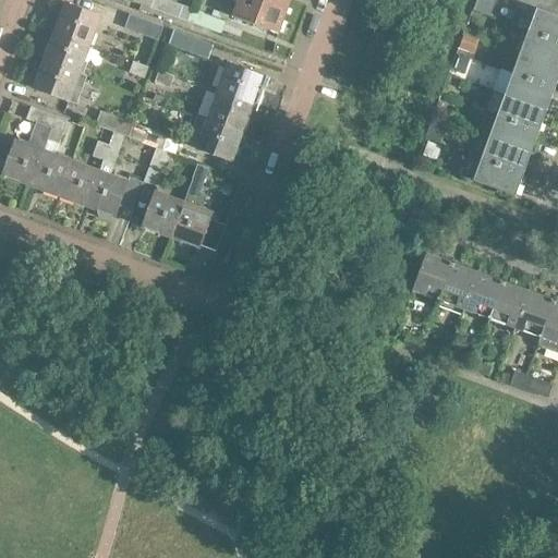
[(143,0),(142,5),(164,13),(168,1),(166,0),(143,0)]
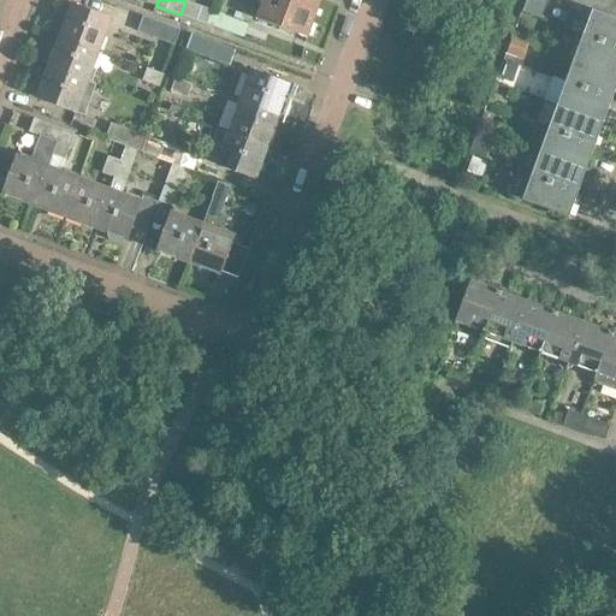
[(261,0),(255,19),(307,37),(318,9),(294,0),(261,0)]
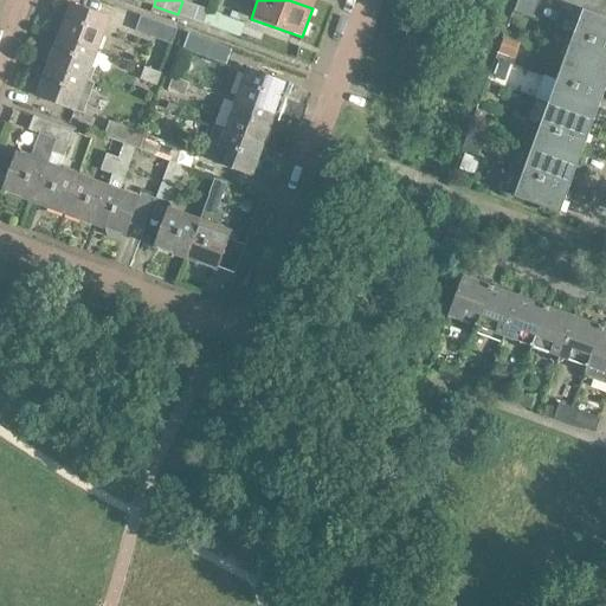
[(565,0),(563,5),(577,10),(580,0),(565,0)]
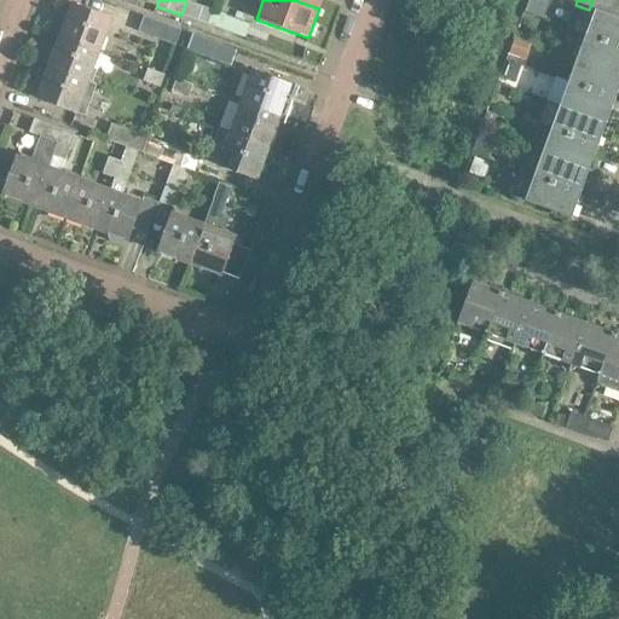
[(593,0),(589,10),(594,12),(594,11),(603,15),(608,0),(593,0)]
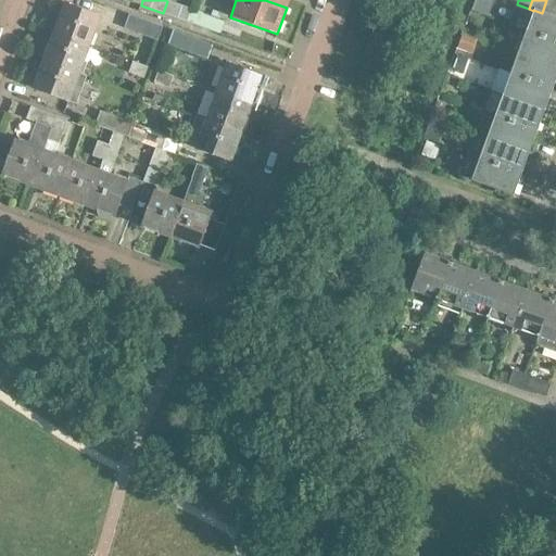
[(554,17),(555,12),(555,0),(546,0),(542,13),(554,17)]
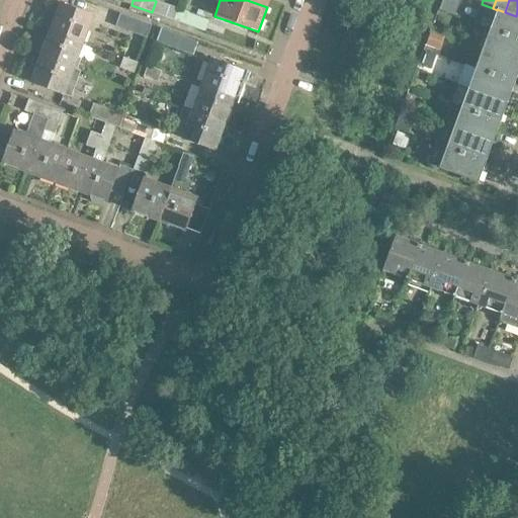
[(152,12),(172,19),(175,9),(176,8),(156,1),(152,12)]
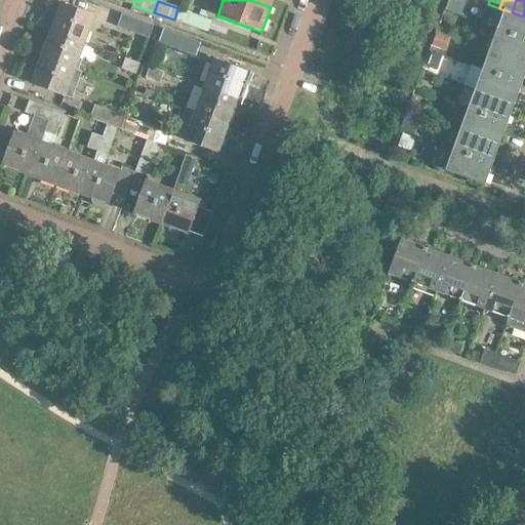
[(62,5),(51,32),(83,43),(93,16),(62,5)]
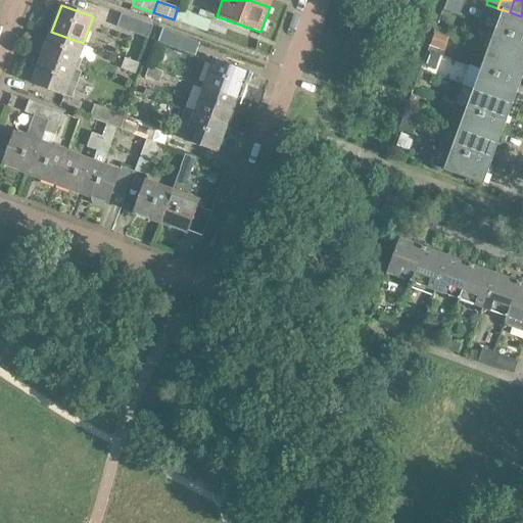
[(177,9),(174,19),(205,32),(209,20),(177,9)]
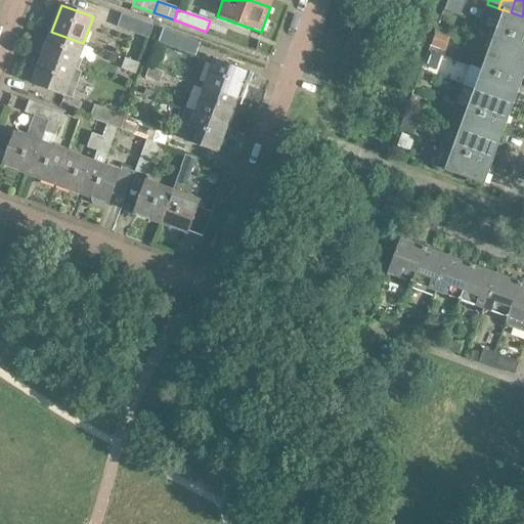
[(523,40),(523,16),(522,16),(511,12),(503,9),(503,10),(495,30),(523,40)]
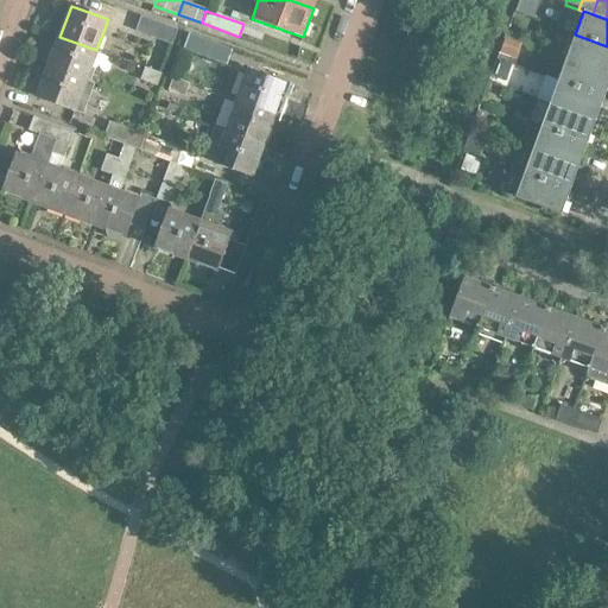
[(134,31),(171,44),(176,29),(139,16),(134,31)]
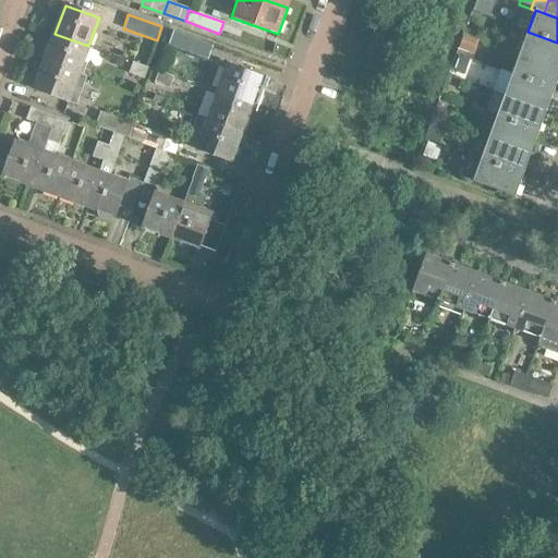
[(168,45),(207,59),(211,45),(173,31),(168,45)]
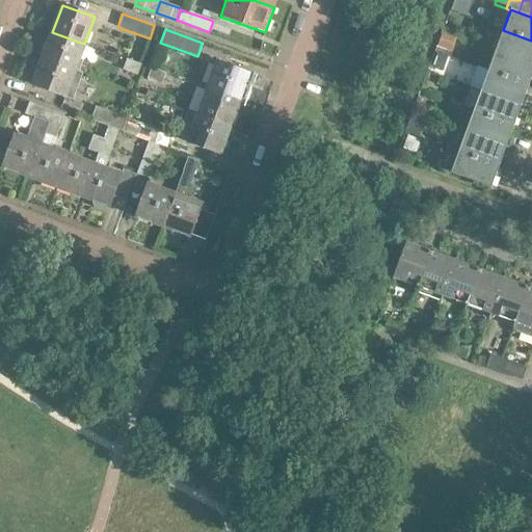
[(496,51),(531,63),(531,41),(503,30),(496,51)]
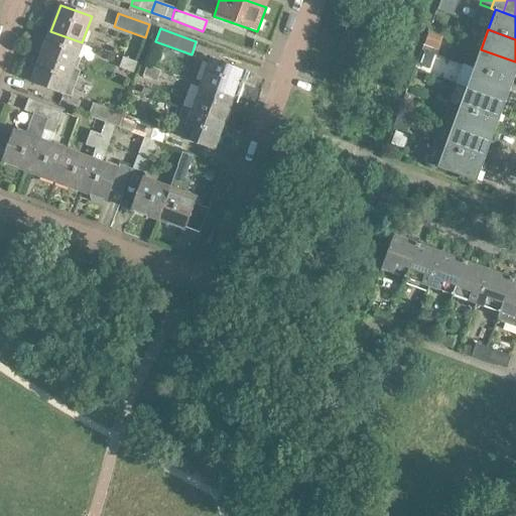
[(41,56),(73,68),(82,42),(50,31),(41,56)]
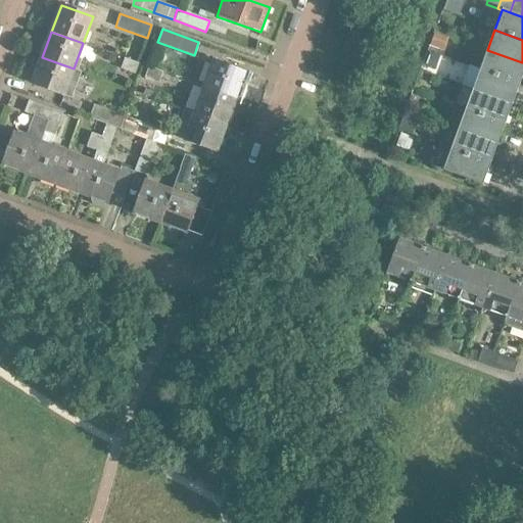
[(435,32),(430,46),(443,51),(448,37),(435,32)]
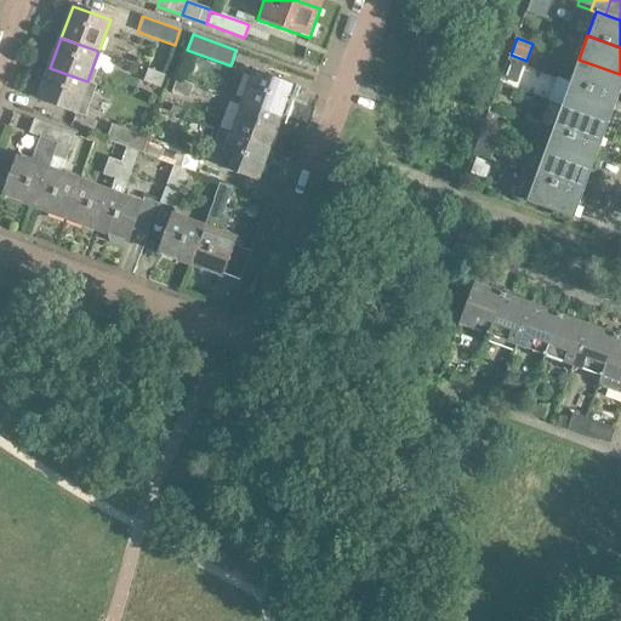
[(570,83),(616,100),(620,86),(620,74),(579,60),(570,83)]
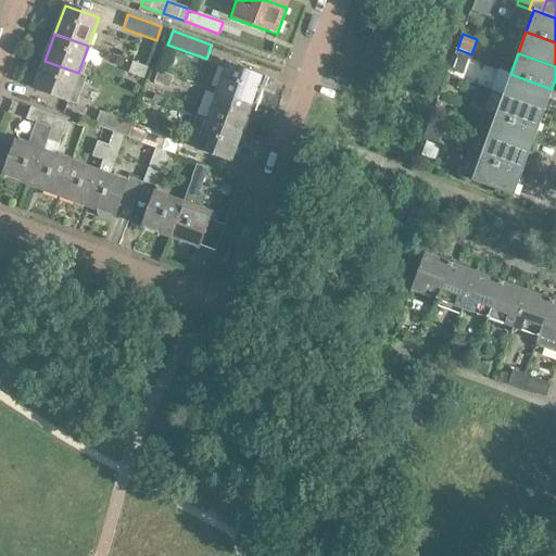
[(454,58),(451,65),(459,68),(463,61),(454,58)]
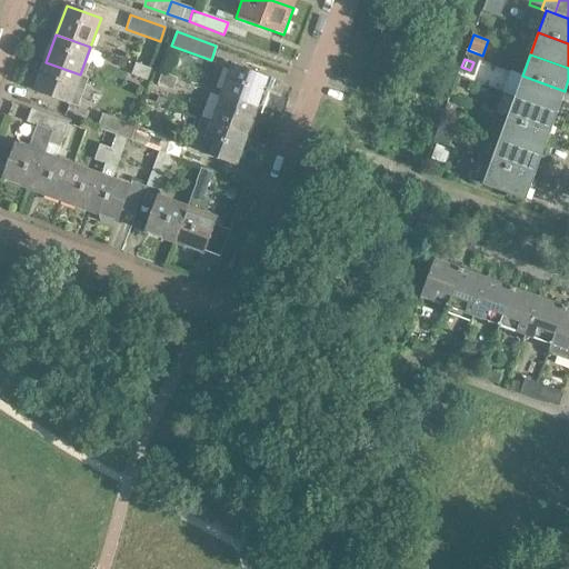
[(88,78),(80,75),(46,62),(35,91),(78,107),(88,78)]
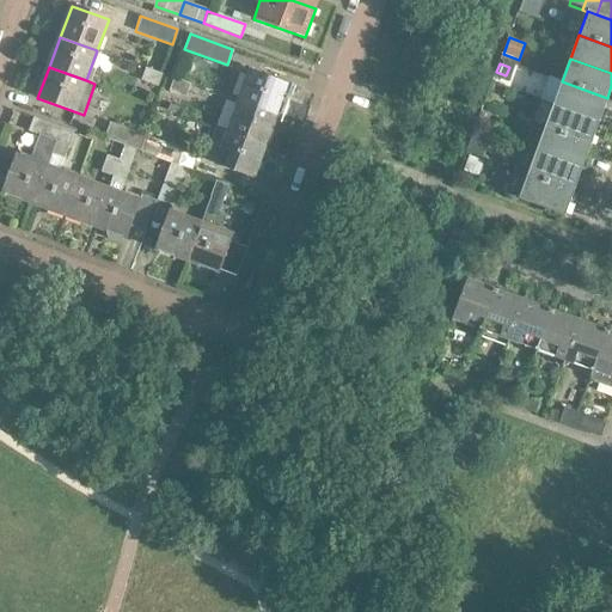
[(146,68),(141,80),(157,86),(161,74),(146,68)]
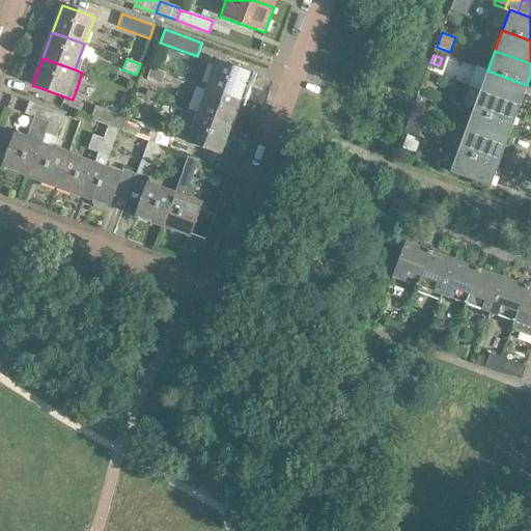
[(249,74),(217,61),(206,88),(239,101),(249,74)]
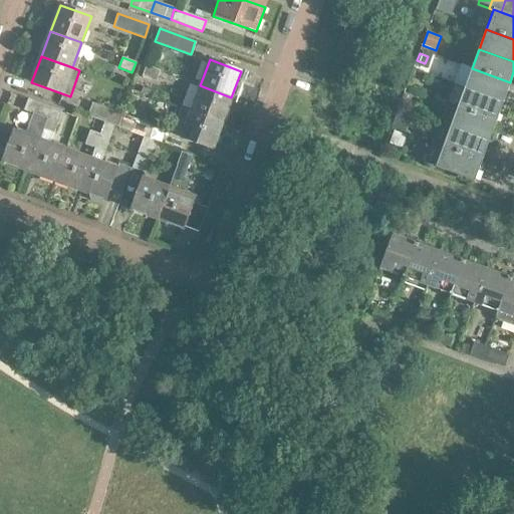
[(145,65),(141,75),(154,80),(158,70),(145,65)]
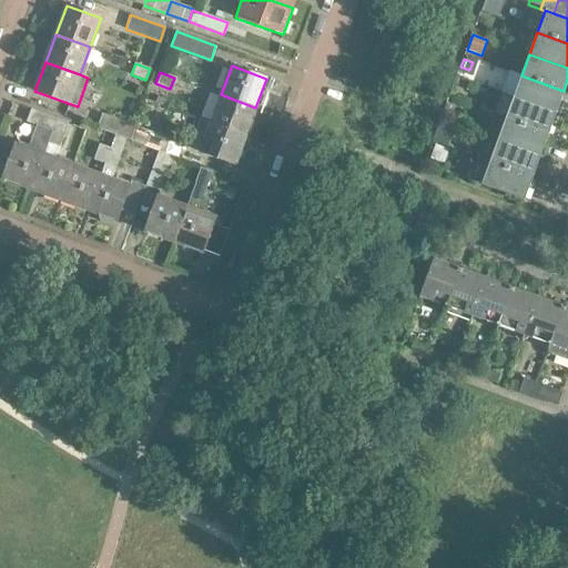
[(514,98),(556,113),(564,91),(521,75),(514,98)]
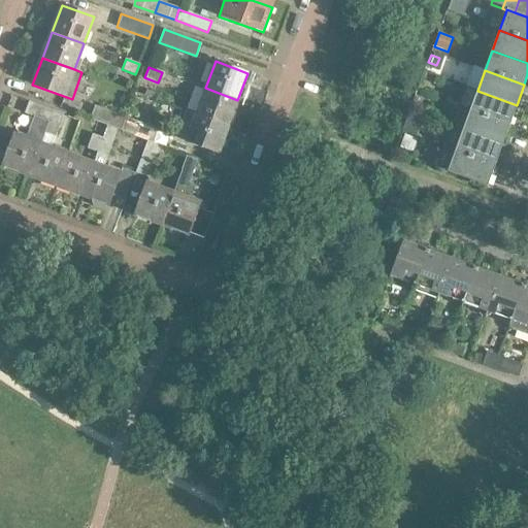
[(196,114),(228,126),(237,100),(205,88),(196,114)]
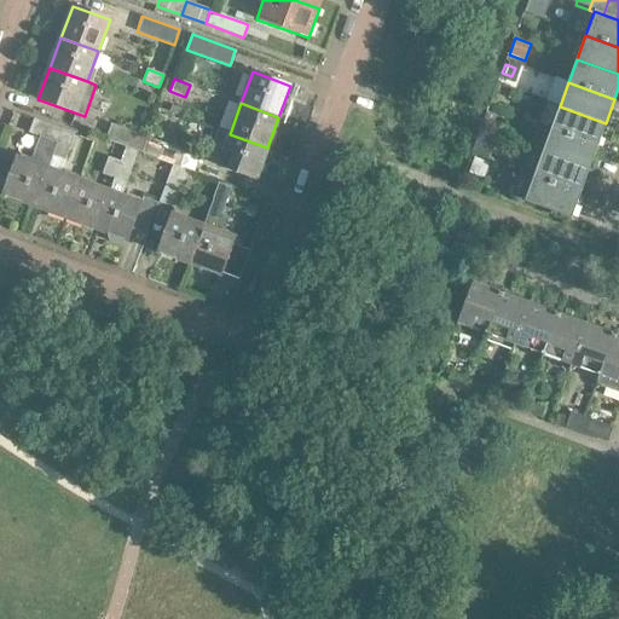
[(550,129),(597,148),(606,123),(560,106),(550,129)]
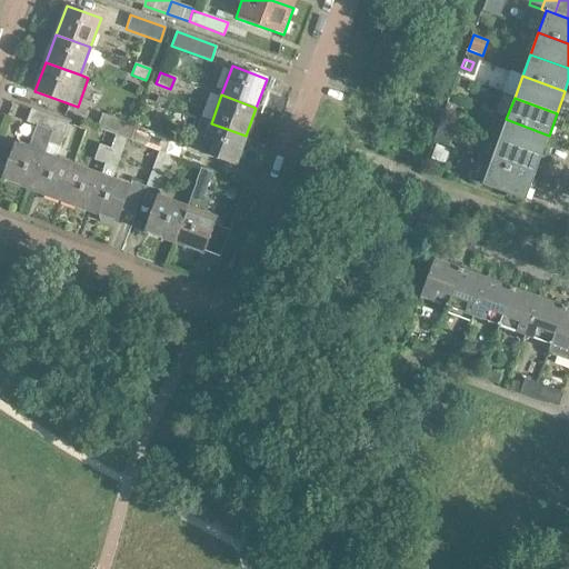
[(3,179),(32,189),(45,156),(49,142),(58,119),(31,110),(27,121),(37,126),(28,149),(16,145),(3,179)]
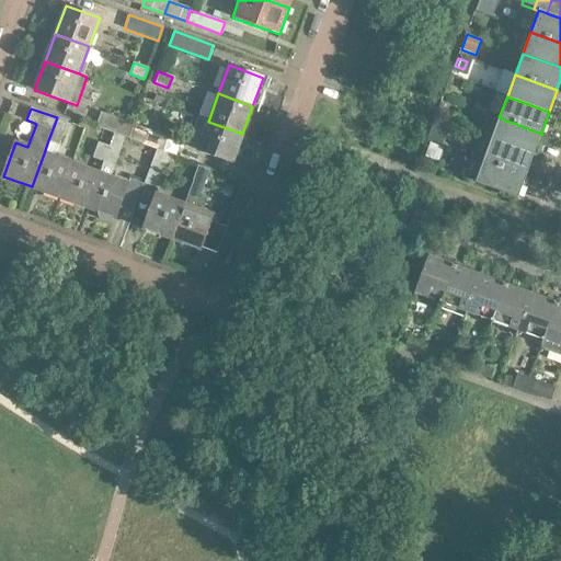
[(115,133),(125,137),(128,138),(134,124),(100,111),(94,125),(115,133)]
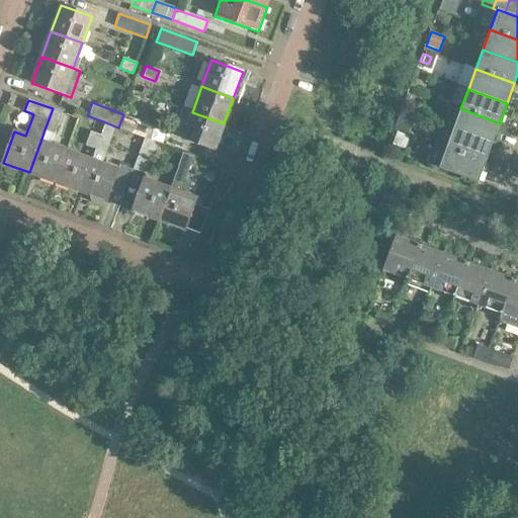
[(408,102),(405,111),(412,114),(414,115),(416,109),(414,104),(408,102)]
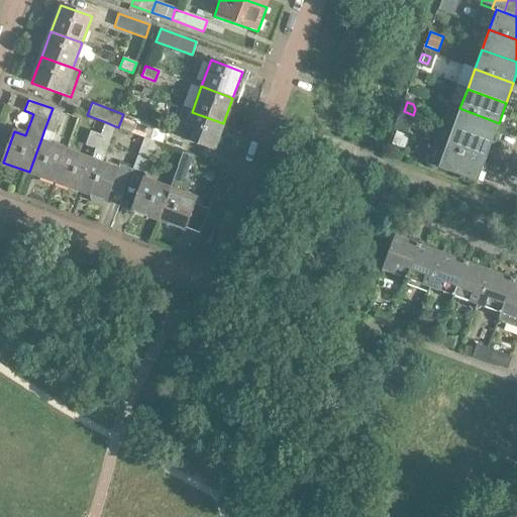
[(62,112),(53,108),(44,129),(54,133),(62,112)]
